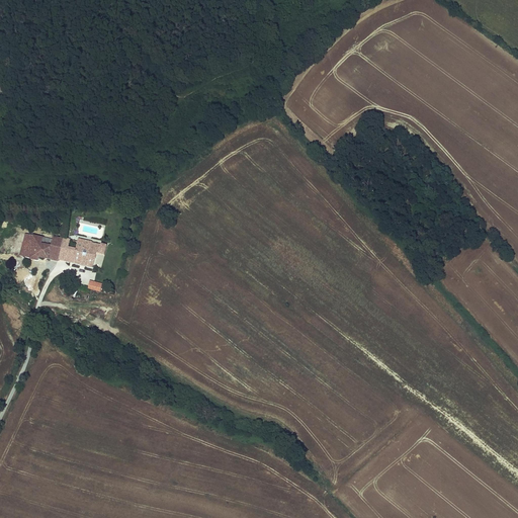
[(30,236),(25,235),(20,256),(26,257),(26,258),(35,260),(34,260),(39,261),(39,258),(49,259),(53,240),(31,236),(30,236)]
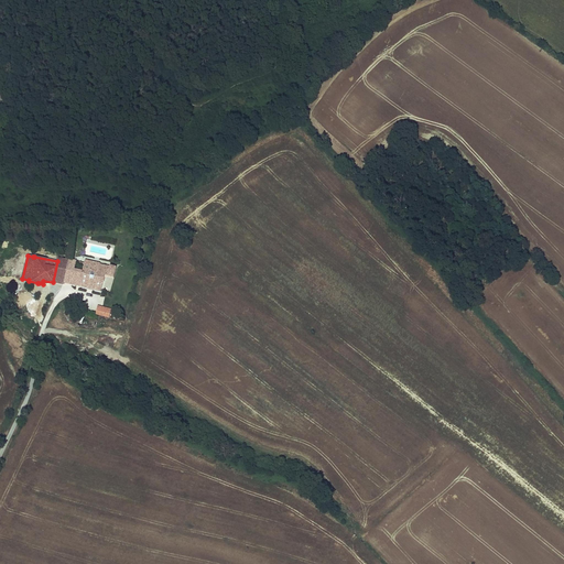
[(69,261),(58,258),(57,261),(53,282),(64,285),(65,283),(68,269),(69,261)]
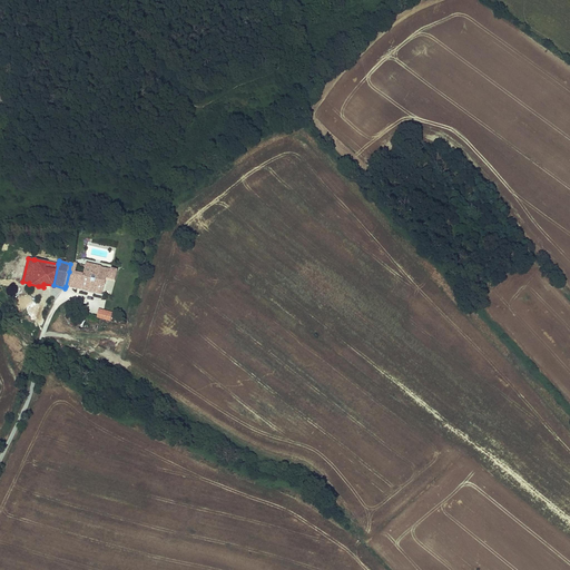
[(89,266),(86,266),(85,275),(81,290),(88,292),(89,288),(95,291),(94,293),(104,295),(107,279),(116,282),(118,271),(111,269),(111,271),(104,268),(104,269),(89,266)]
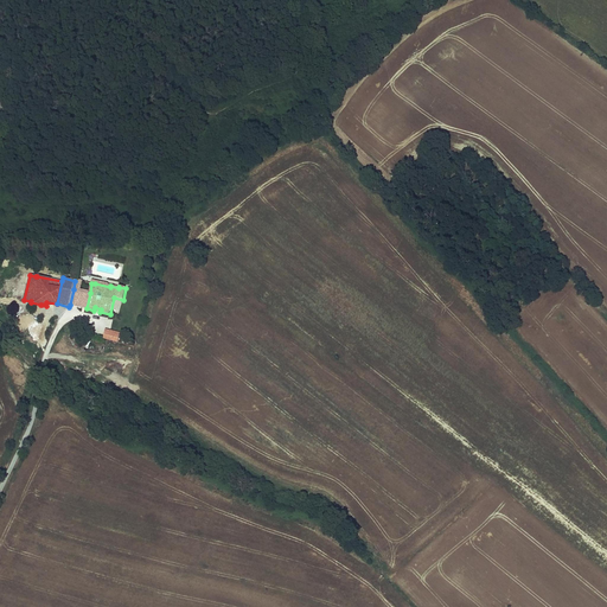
[(81,291),(74,289),(70,305),(87,308),(90,293),(81,291)]
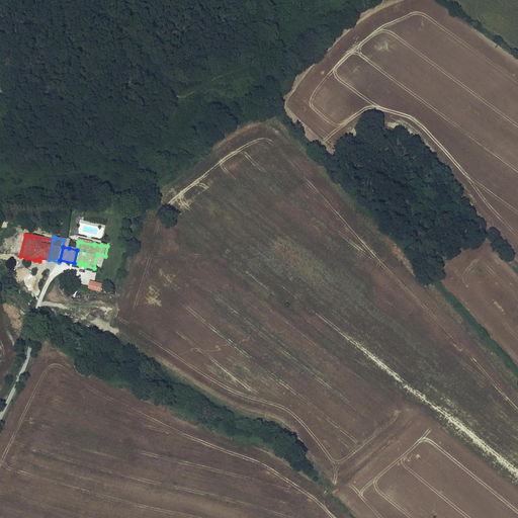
[(102,284),(91,281),(89,288),(100,291),(102,284)]
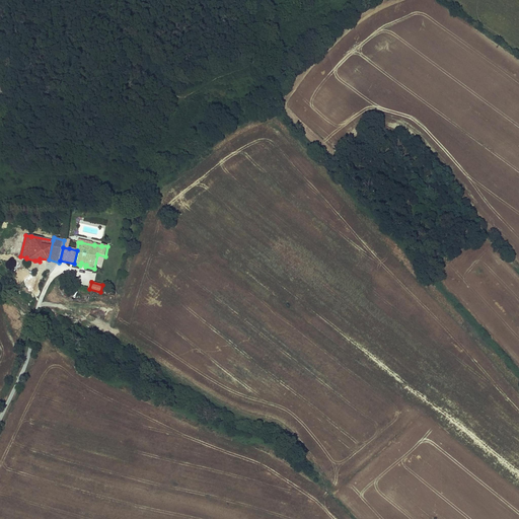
All buildings are outlined.
